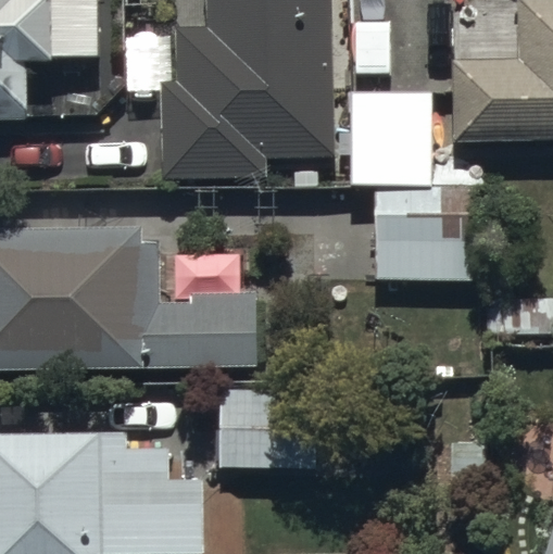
[(0,120),(27,120),(27,114),(96,113),(122,85),(122,0),(0,0),(0,120)]
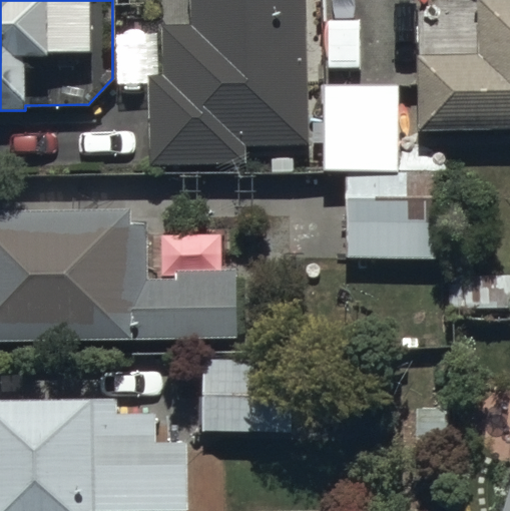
[(310,146),(304,0),(189,0),(190,23),(158,24),(160,74),(146,75),(149,166),(248,163),(247,148),(310,146)]
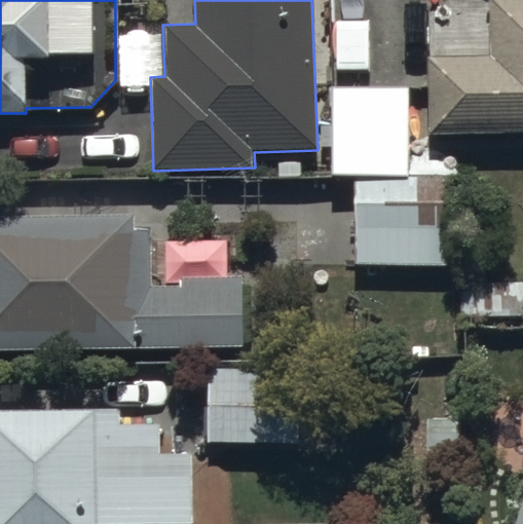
[(430,58),(432,133),(522,131),(522,0),(486,0),(488,57),(430,58)]
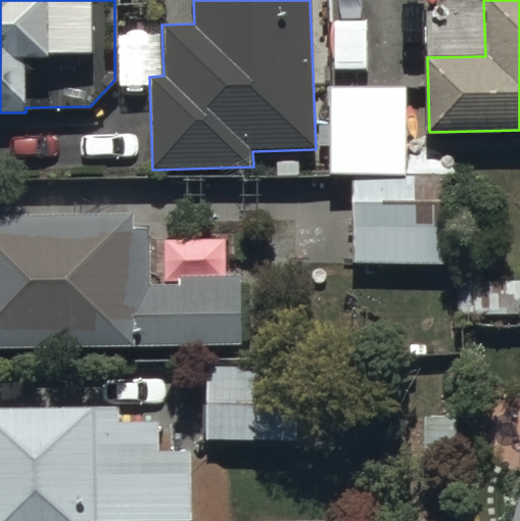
[(407,85),(329,86),(328,124),(319,124),(319,143),(328,143),(328,175),(353,175),(407,175),(407,85)]
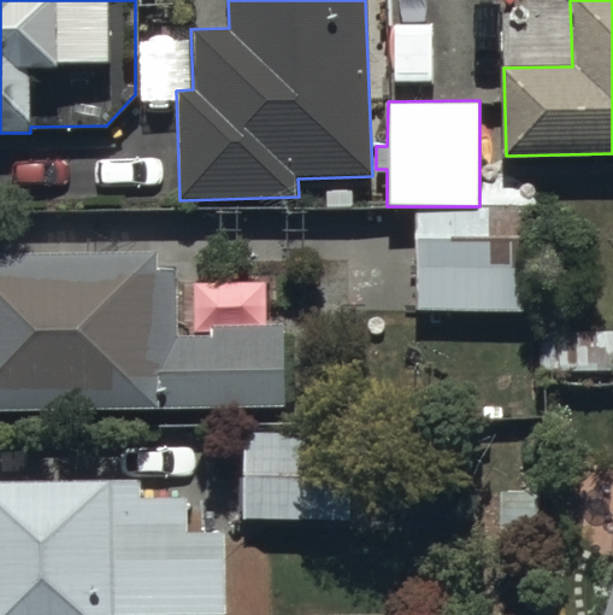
[(484,208),(417,208),(416,310),(525,311),(526,241),(484,241),(484,208)]
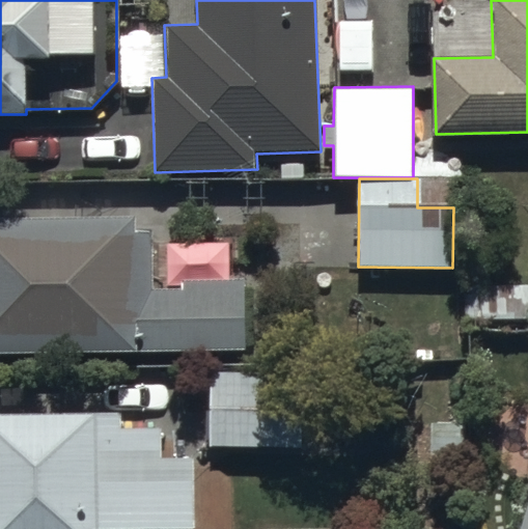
[(134,217),(0,217),(0,352),(245,351),(245,276),(184,276),(184,290),(154,290),(153,231),(134,231),(134,217)]
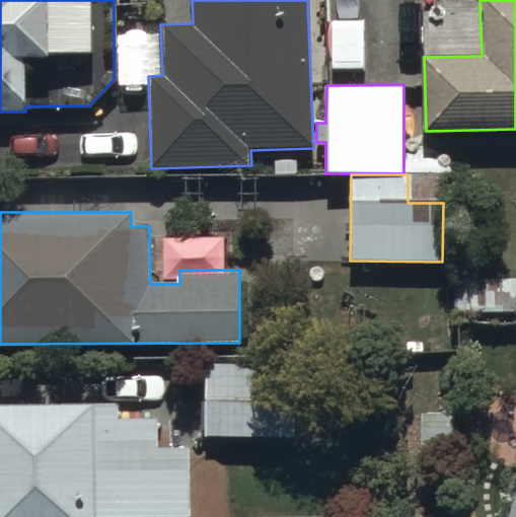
[(294,362),(204,362),(204,437),(294,437),(294,362)]
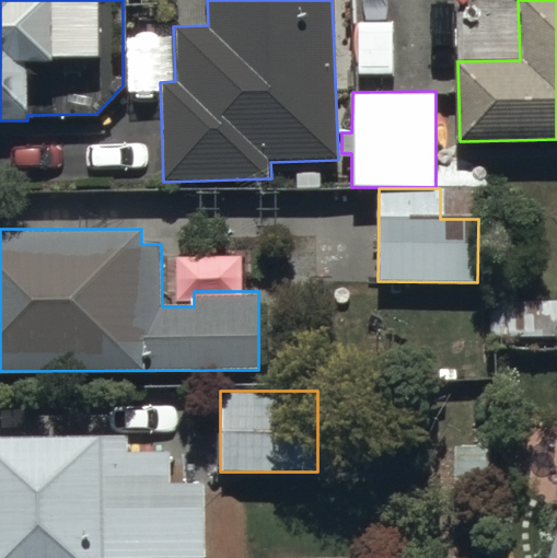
[(0,557),(141,557),(205,557),(205,481),(171,481),(171,450),(127,451),(127,433),(0,433),(0,557)]
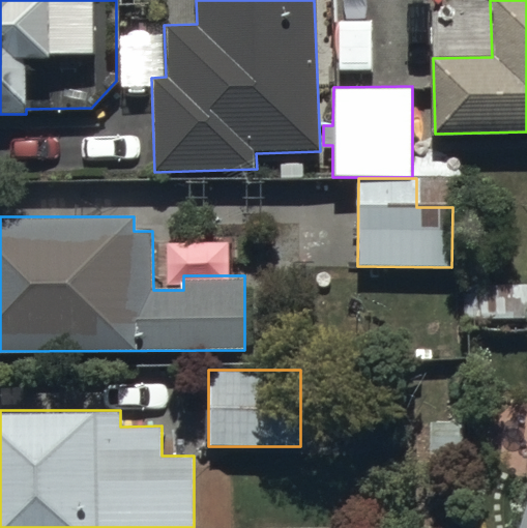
[(526,527),(526,496),(516,527),(526,527)]
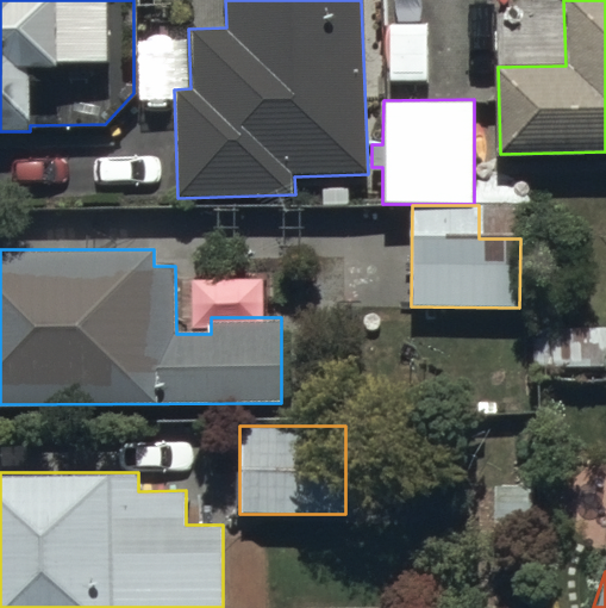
All buildings are outlined.
